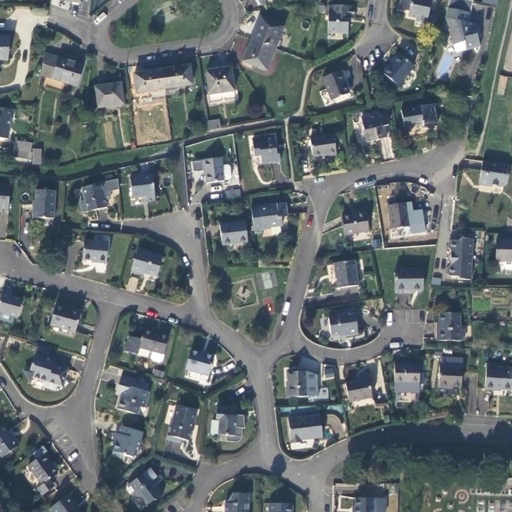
[(416,18),(428,20),(431,0),(401,0),(399,9),(409,11),(408,16),(416,18)]
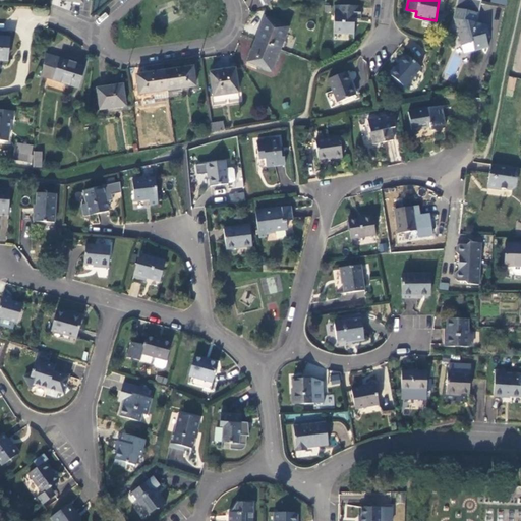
[(360,19),(361,6),(335,6),(334,34),(354,35),(354,19),(360,19)]
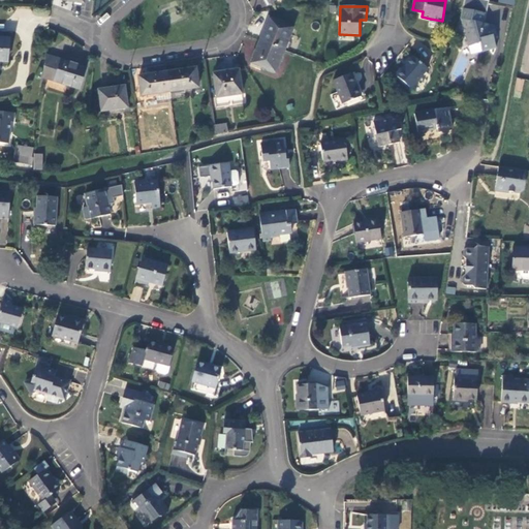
[(487,13),(463,8),(460,19),(464,20),(463,26),(459,26),(462,37),(465,36),(468,47),(480,43),(483,53),(496,49),(494,39),(493,35),(496,34),(494,26),(485,24),(487,13)]
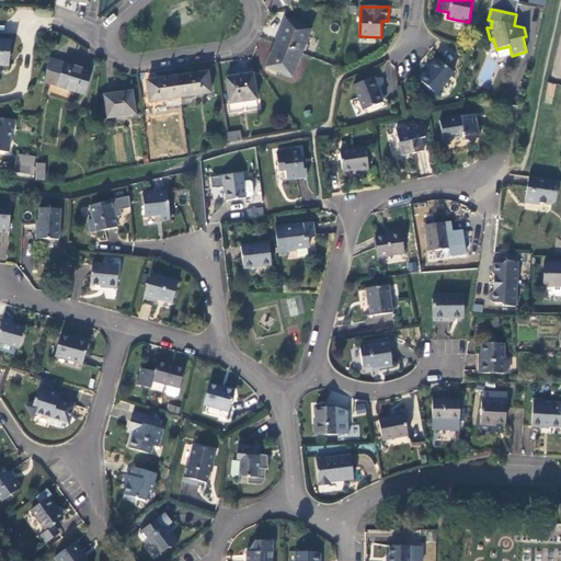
[(311,30),(286,19),(276,43),(301,54),(311,30)]
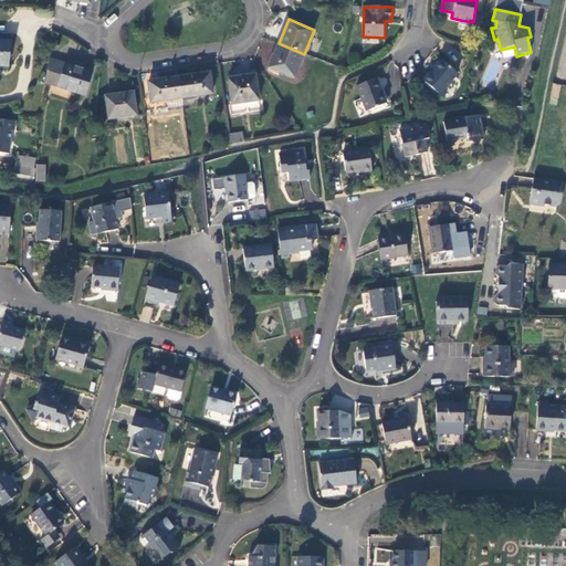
[(0,40),(0,65),(8,66),(10,42),(0,40)]
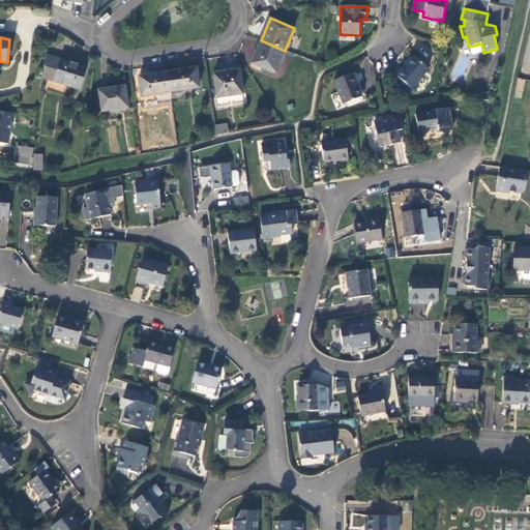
[(285,51),(261,40),(251,63),(275,74),(285,51)]
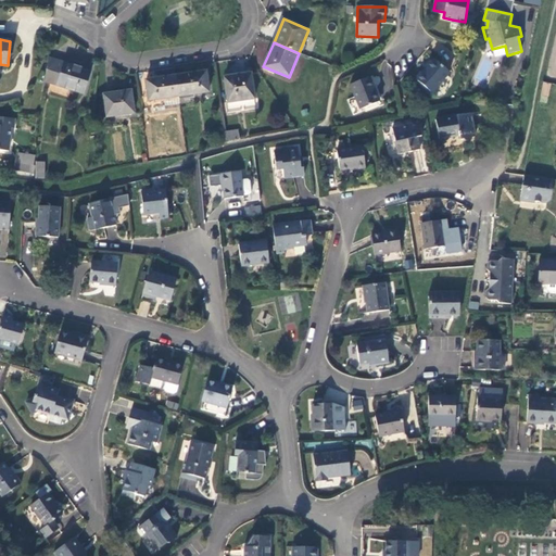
[(84,93),(90,72),(49,58),(46,81),(84,93)]
